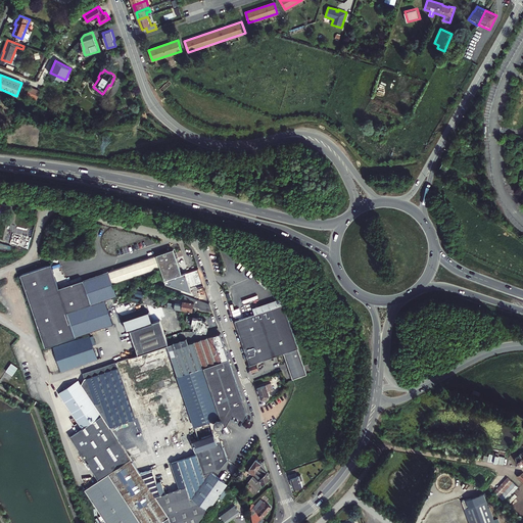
[(38,90),(30,87),(27,95),(35,98),(38,90)]
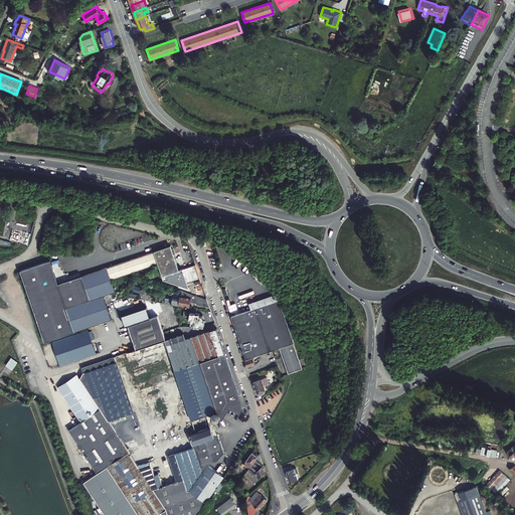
[(45,341),(48,340),(88,327),(88,328),(112,319),(104,296),(116,292),(112,279),(144,268),(145,272),(153,269),(152,266),(158,264),(164,279),(190,288),(183,269),(179,270),(170,245),(154,250),(154,251),(81,276),(58,284),(49,260),(33,266),(20,270),(25,284),(45,341)]
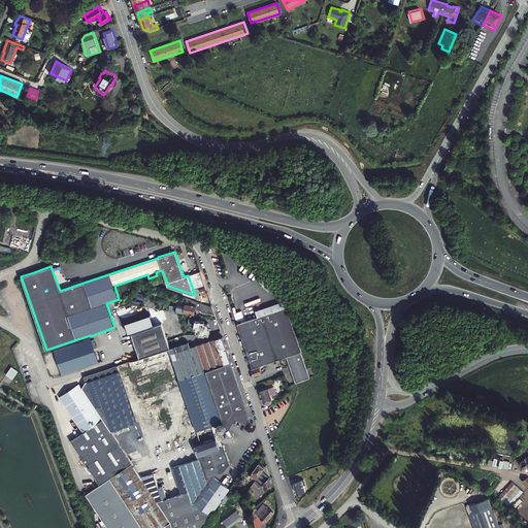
[(185,307),(176,306),(176,310),(194,314),(196,304),(186,302),(185,307)]
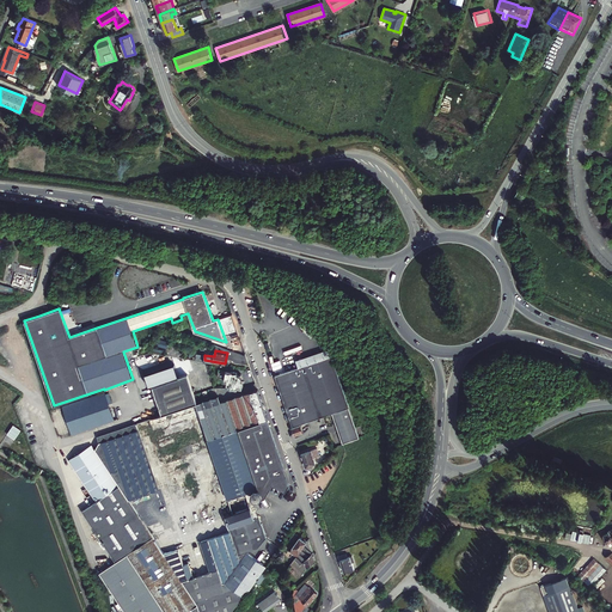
[(188,359),(155,353),(154,362),(169,365),(170,360),(187,363),(188,359)]
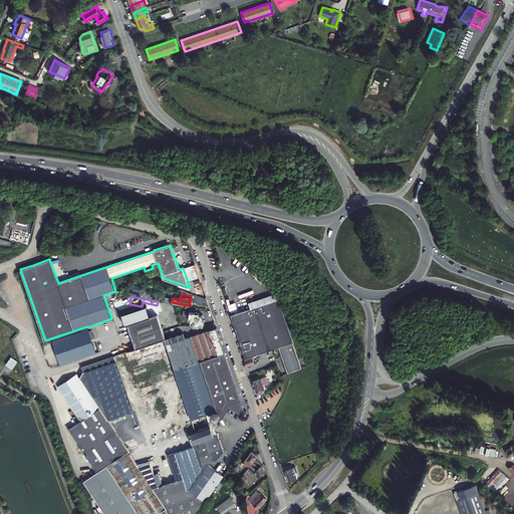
[(246,357),(287,343),(292,339),(278,298),(231,315),(246,357)]
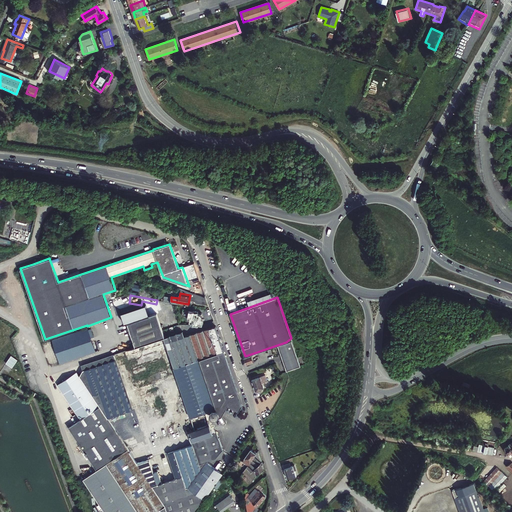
[(202,325),(203,320),(201,320),(202,318),(203,314),(198,313),(198,311),(193,310),(193,311),(189,310),(188,316),(190,317),(189,321),(193,322),(193,324),(198,325),(198,324),(202,325)]
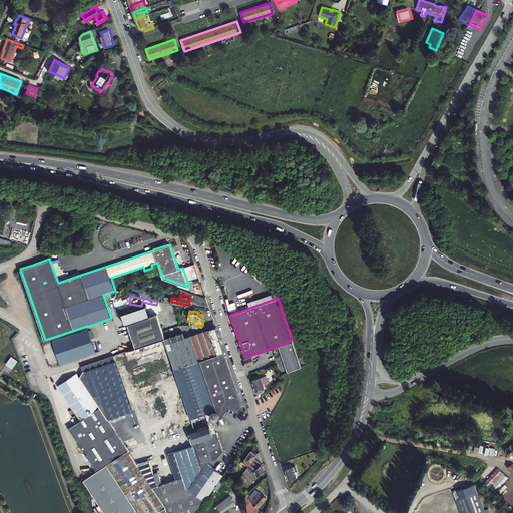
[(105,512),(194,512),(223,474),(206,462),(215,456),(221,448),(212,419),(221,416),(228,404),(238,410),(242,404),(216,327),(184,337),(183,332),(165,338),(157,314),(128,324),(136,347),(81,366),(83,371),(79,377),(81,379),(80,379),(76,373),(58,385),(80,420),(68,427),(96,471),(83,479),(105,512)]
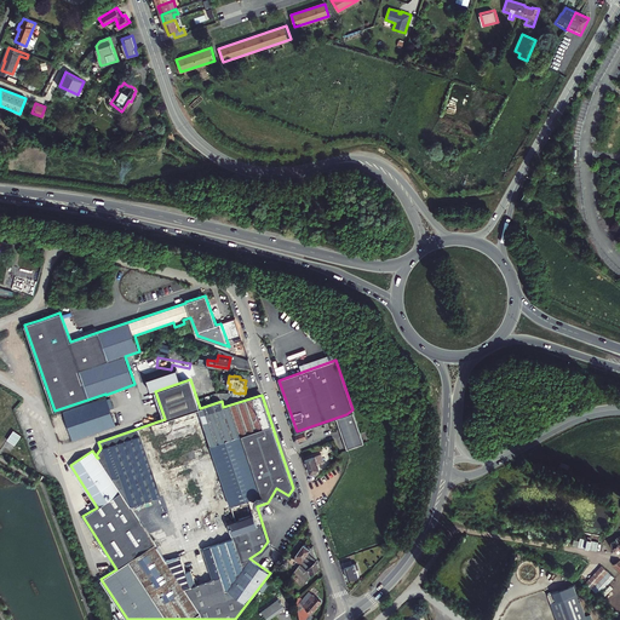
[(73,441),(115,425),(105,397),(63,412),(73,441)]
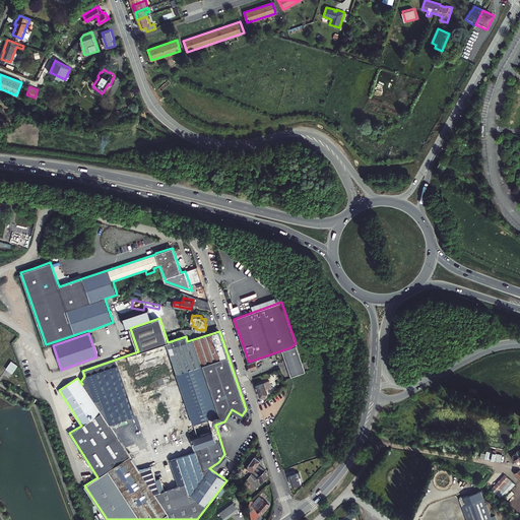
[(16,370),(23,359),(10,350),(3,362),(16,370)]
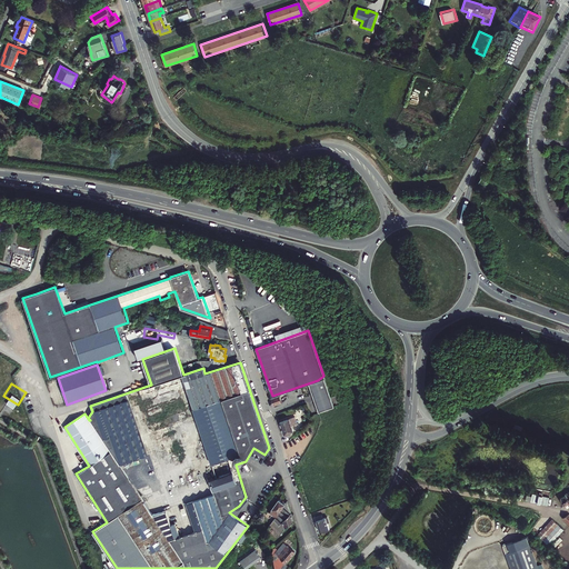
[(271,398),(273,405),(281,402),(279,395),(271,398)]
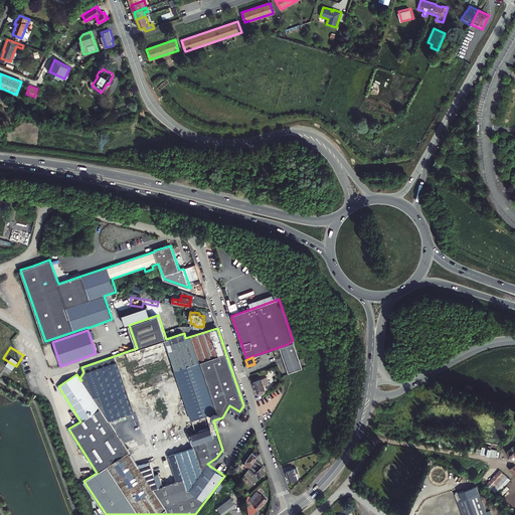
[(252,382),(256,393),(260,394),(266,389),(264,385),(269,383),(267,377),(258,380),(252,382)]
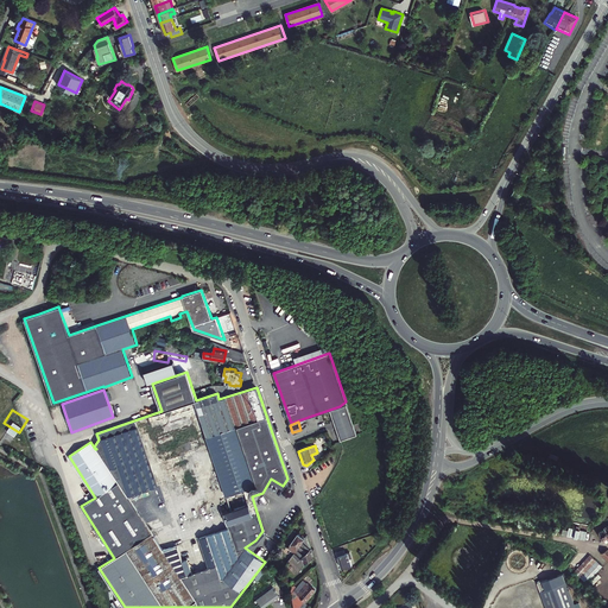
[(568,534),(586,539),(588,531),(570,526),(568,534)]
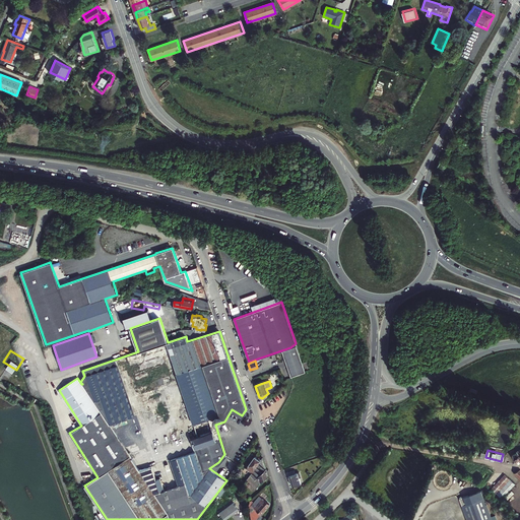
[(249,471),(251,473),(260,460),(254,456),(247,468),(250,470),(249,471)]
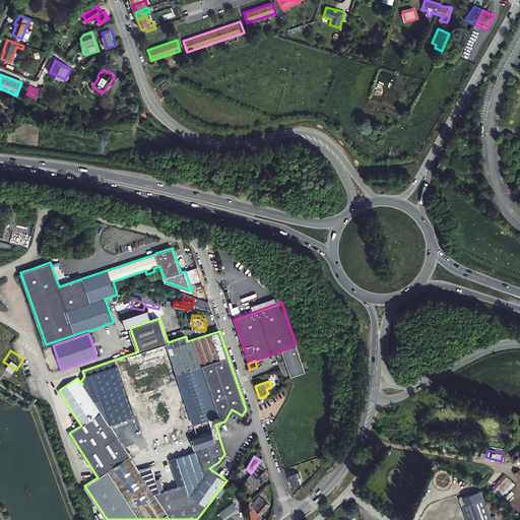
[(251,473),(246,480),(255,488),(256,486),(257,486),(260,482),(269,476),(267,470),(262,457),(260,460),(251,473)]
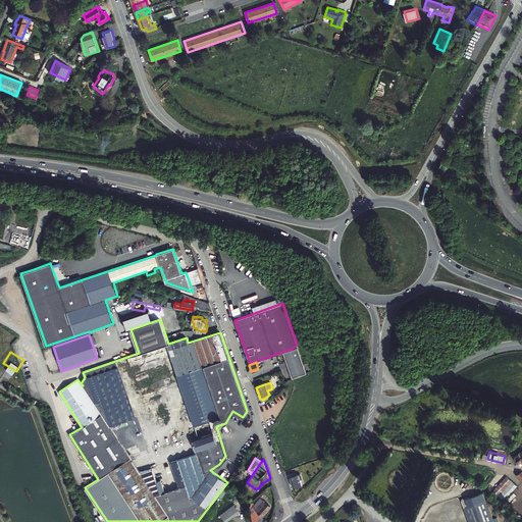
[(296,472),(290,474),(294,488),(302,485),(300,478),(301,477),(300,474),(297,475),(296,472)]
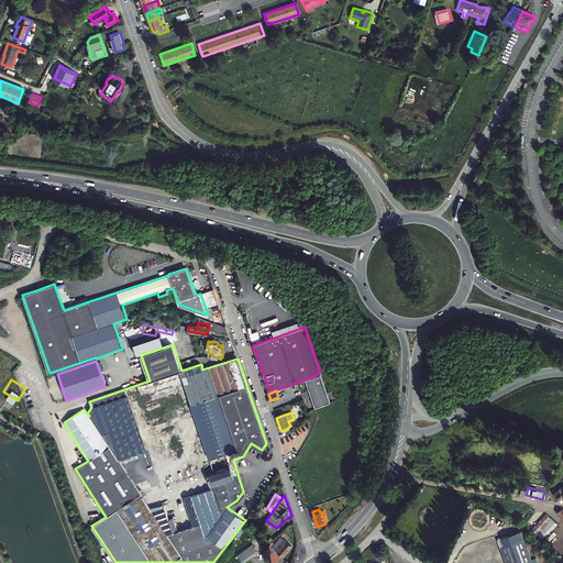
[(542,533),(558,518),(552,512),(537,527),(542,533)]
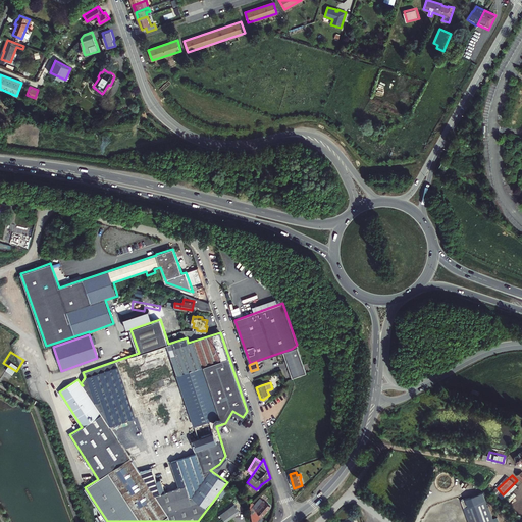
[(227,490),(224,488),(218,497),(221,499),(227,490)]
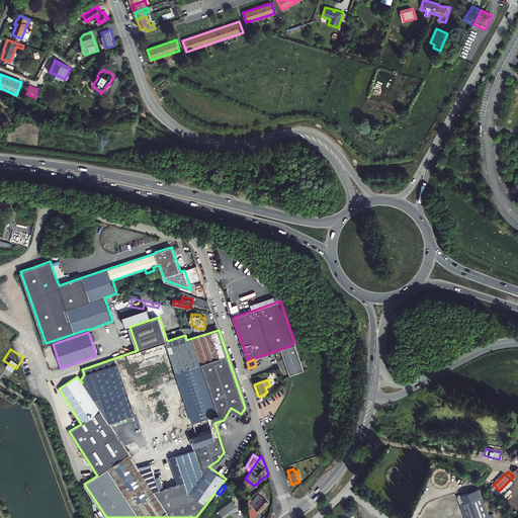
[(494,517),(483,489),(462,497),(470,517),(494,517)]
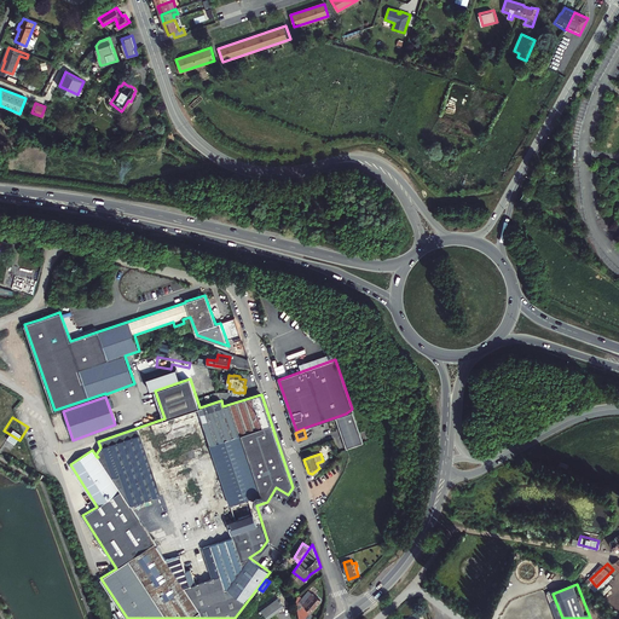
[(296,603),(299,618),(304,618),(320,600),(308,590),(296,603)]
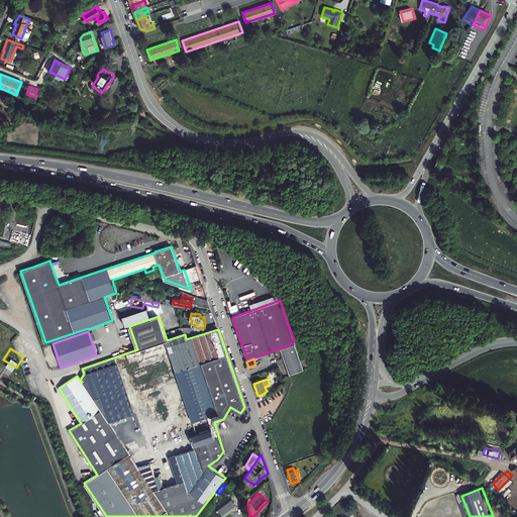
[(216,511),(232,499),(230,497),(214,509),(216,511)]
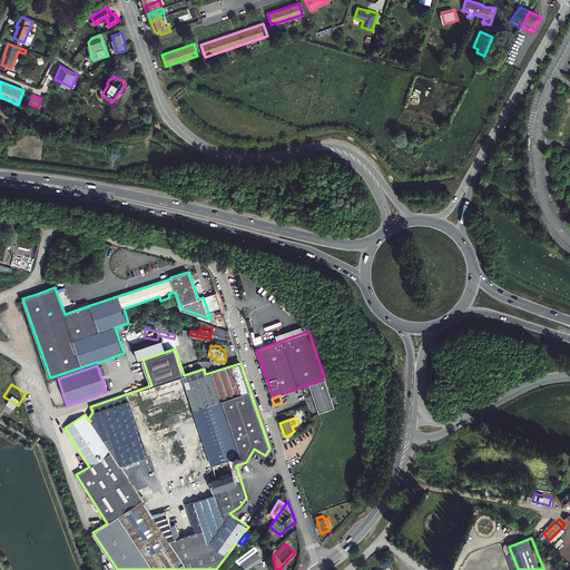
[(246,569),(266,556),(259,548),(256,550),(238,563),(239,564),(242,563),(246,569)]
